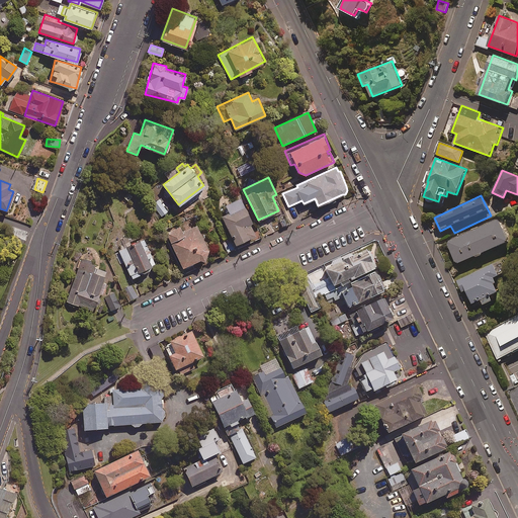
[(248,223),(253,221),(241,196),(225,204),(228,211),(222,214),(235,243),(254,235),(248,223)]
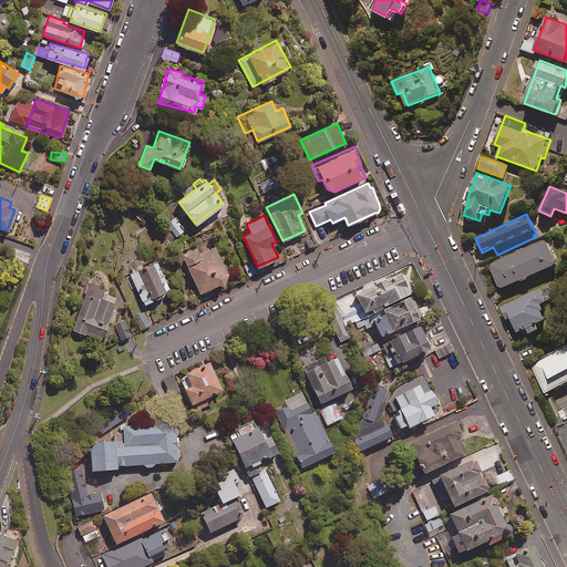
[(557,263),(546,238),(491,264),(501,288),(557,263)]
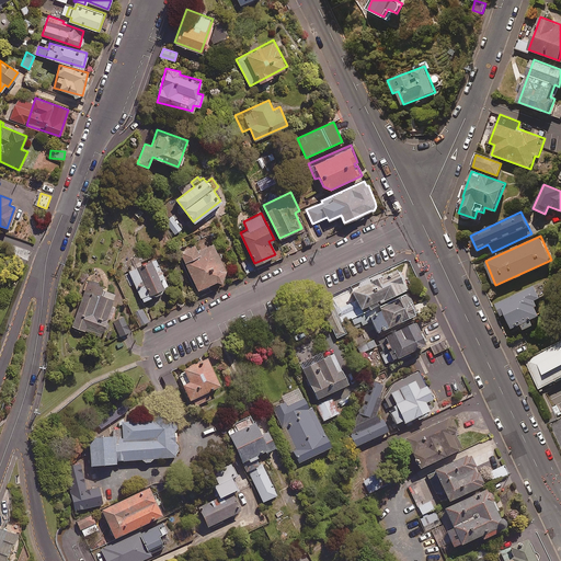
[(220,282),(225,271),(213,243),(197,250),(195,244),(181,250),(197,288),(216,279),(220,282)]
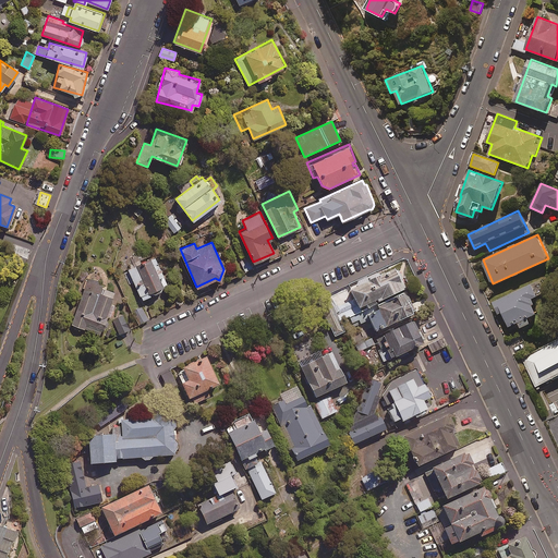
[(29,250),(15,244),(10,262),(24,266),(29,250)]
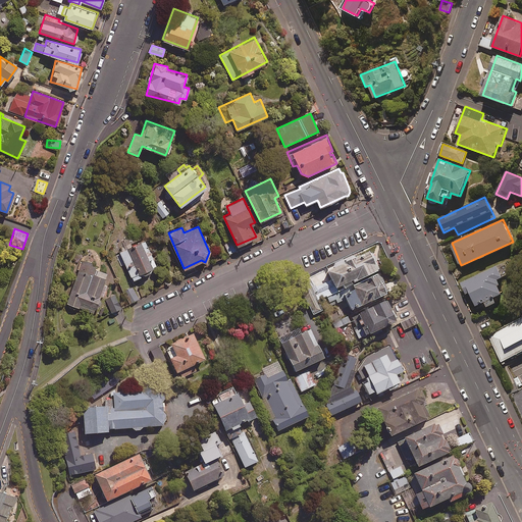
[(152,257),(146,241),(128,247),(128,248),(116,253),(121,266),(125,264),(132,279),(151,271),(146,259),(152,257)]
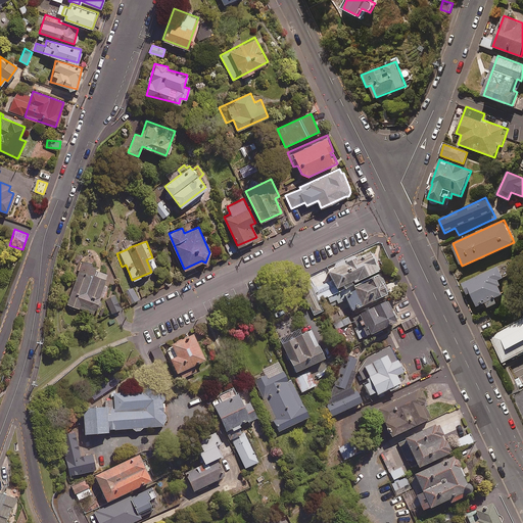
[(370,250),(308,279),(315,292),(319,291),(322,298),(352,284),(350,282),(378,269),(370,250)]
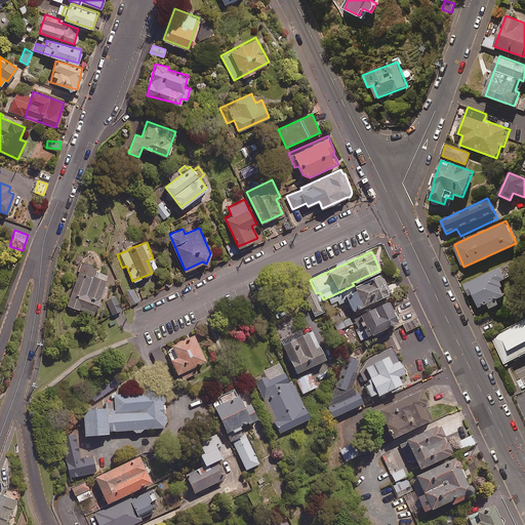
[(96,269),(81,264),(67,305),(93,314),(108,275),(95,271),(96,269)]
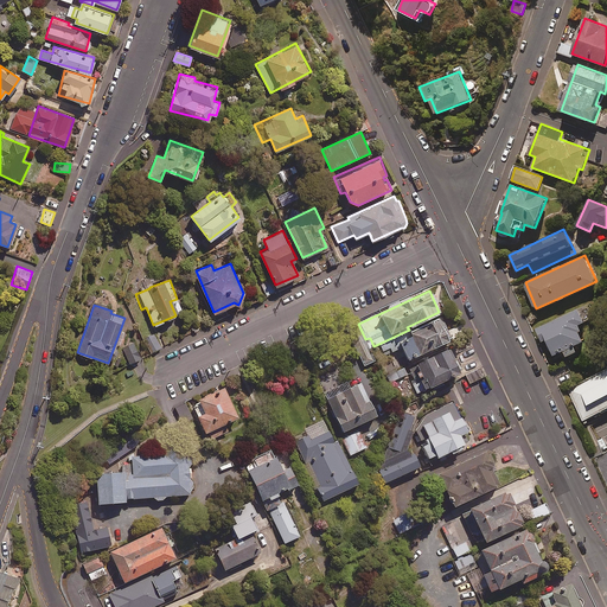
[(587,320),(581,308),(537,328),(543,342),(547,340),(554,355),(564,350),(568,356),(577,351),(575,345),(585,340),(577,325),(587,320)]
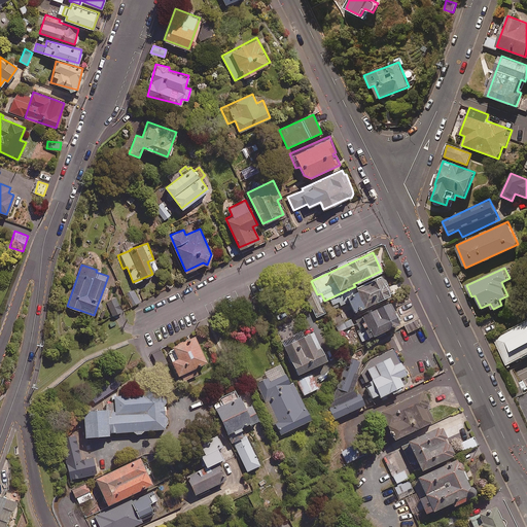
[(382,275),(330,300),(335,309),(349,302),(354,312),(392,294),(382,275)]
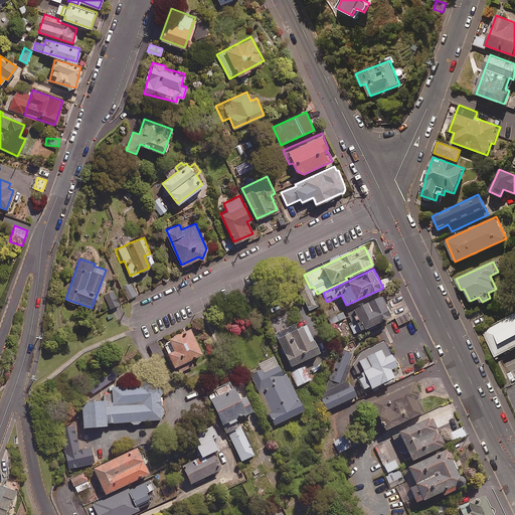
[(137,295),(131,284),(124,287),(130,299),(137,295)]
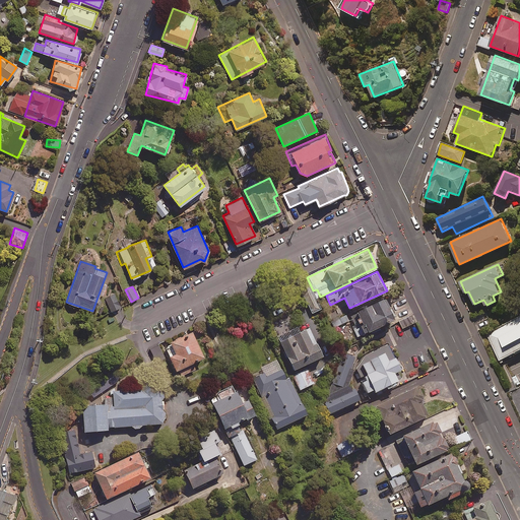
[(120,307),(114,294),(105,298),(111,311),(120,307)]
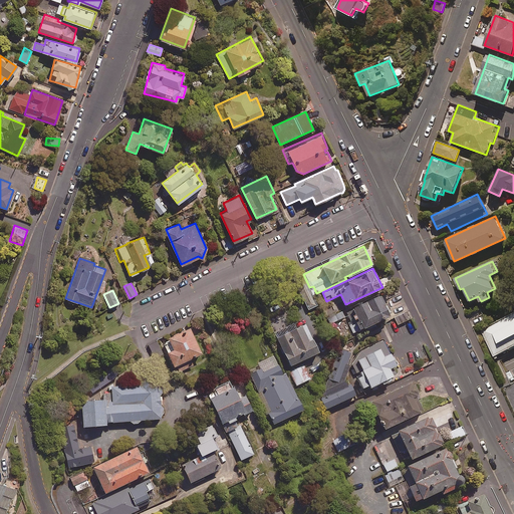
[(389,316),(378,295),(352,307),(362,328),(389,316)]
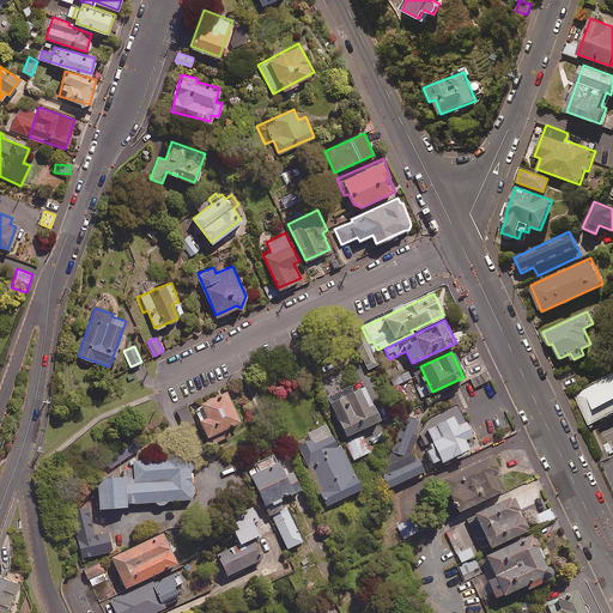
[(490,380),(487,372),(471,378),(474,387),(490,380)]
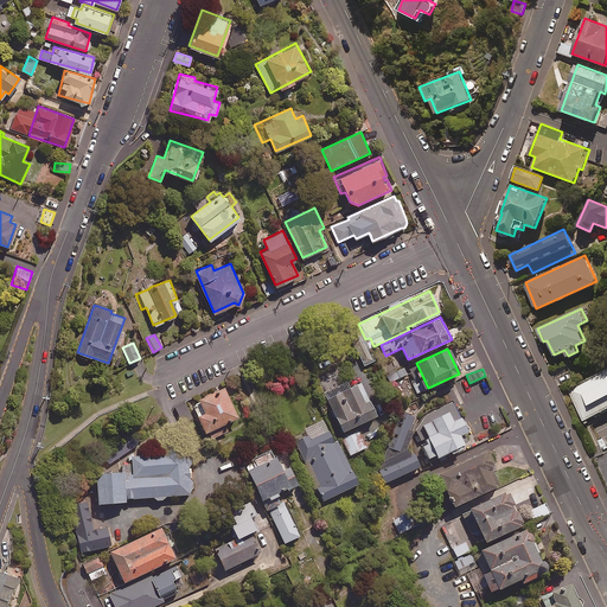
[(582,422),(606,409),(606,369),(567,390),(582,422)]
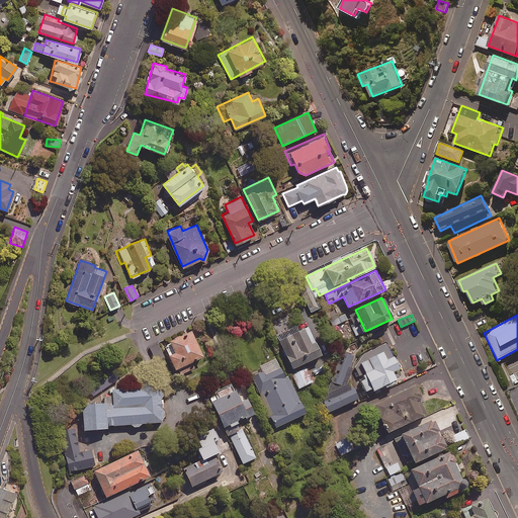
[(320,355),(307,326),(298,330),(296,327),(276,336),(291,368),(320,355)]
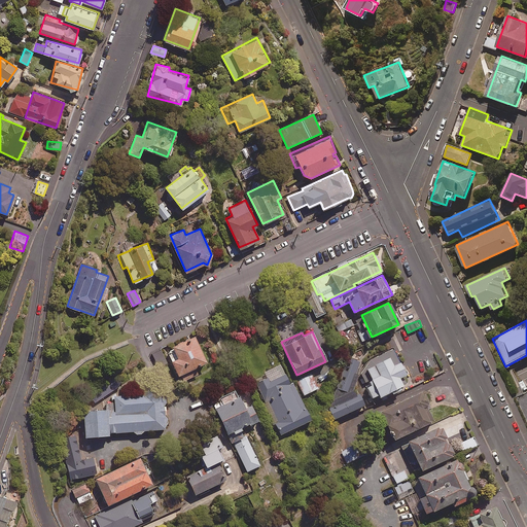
[(206,363),(194,337),(172,347),(176,356),(170,358),(181,382),(198,375),(195,367),(206,363)]
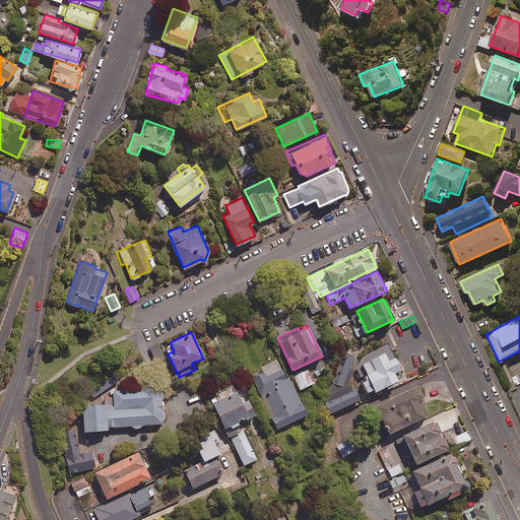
[(400,370),(388,344),(366,355),(368,361),(355,367),(369,394),(385,386),(386,388),(398,383),(393,373),(400,370)]
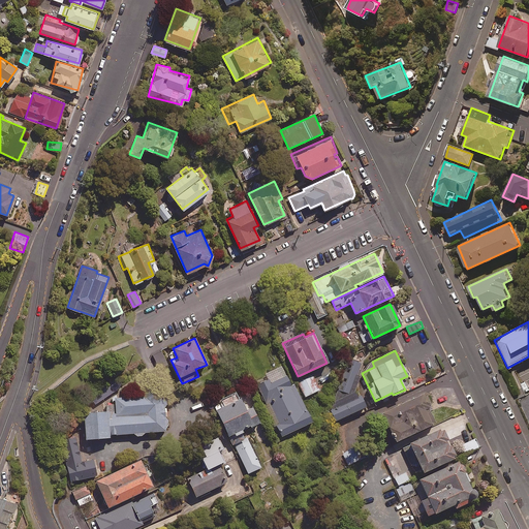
[(356,397),(354,391),(360,375),(356,374),(361,362),(348,358),(331,409),(336,421),(366,406),(360,395),(356,397)]
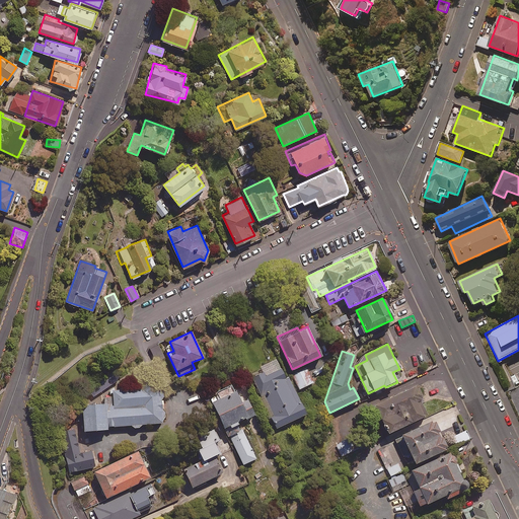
[(285,377),(277,359),(261,366),(263,372),(251,377),(275,428),(305,414),(287,376),(285,377)]
